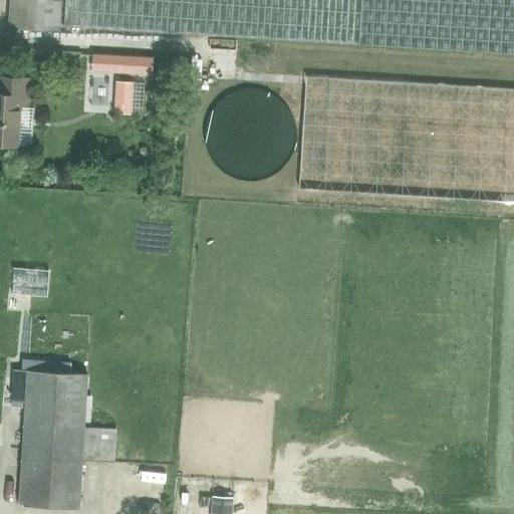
[(62,0),(10,0),(9,27),(60,30),(62,0)]
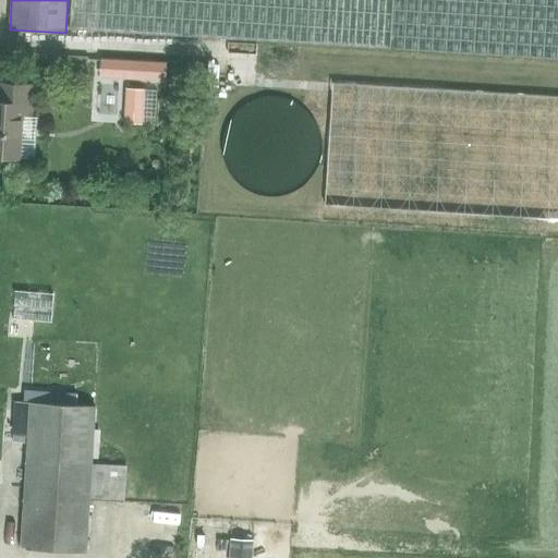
[(557,0),(70,0),(69,28),(383,50),(557,61),(557,0)]
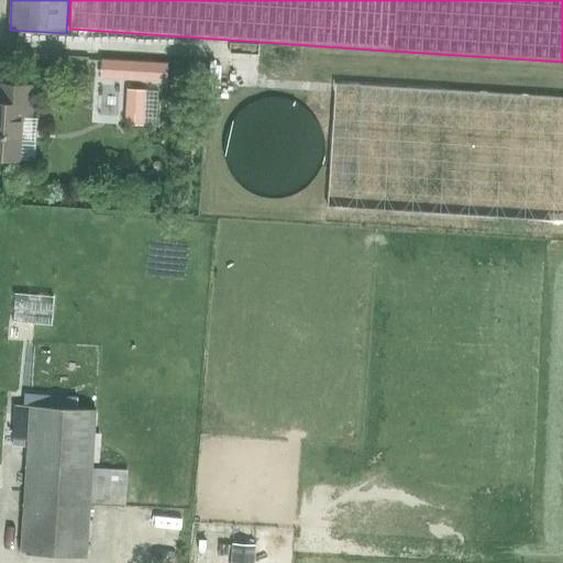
[(116,58),(114,78),(127,78),(128,59),(116,58)]
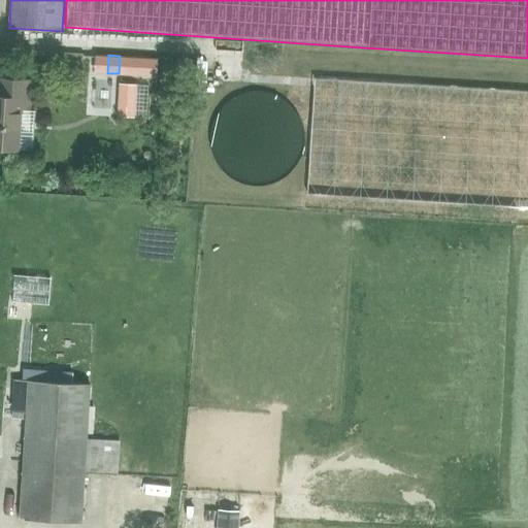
[(133,57),(132,74),(144,75),(145,57),(133,57)]
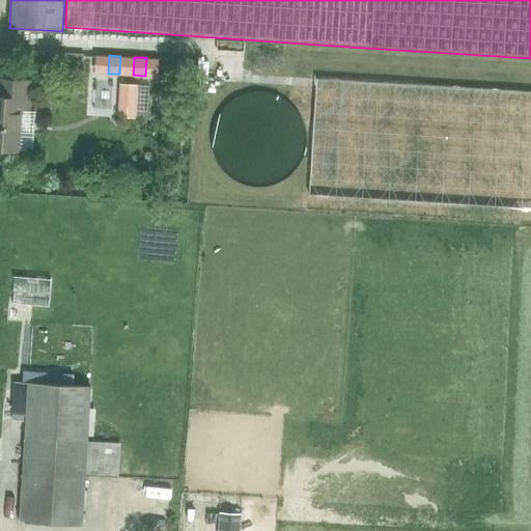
[(116,75),(94,74),(93,95),(116,96),(116,75)]
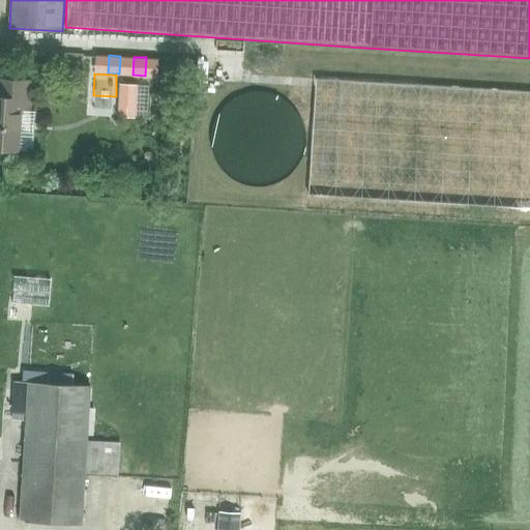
[(0,151),(17,152),(20,111),(32,111),(34,84),(0,82),(0,85),(0,151)]
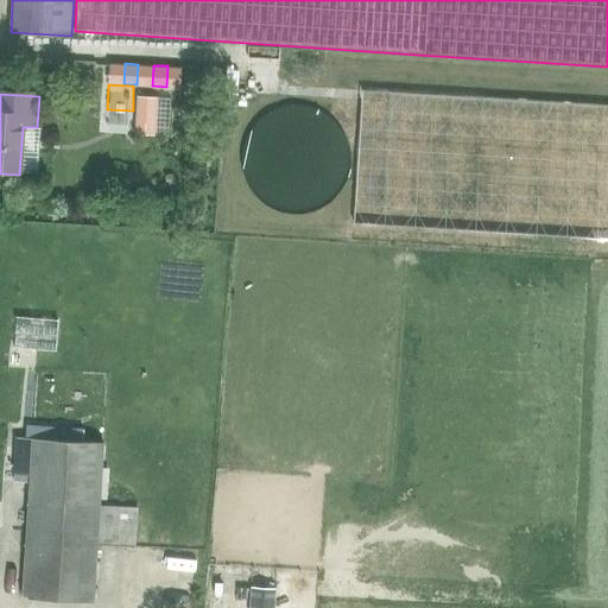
[(154,137),(156,97),(135,96),(134,135),(154,137)]
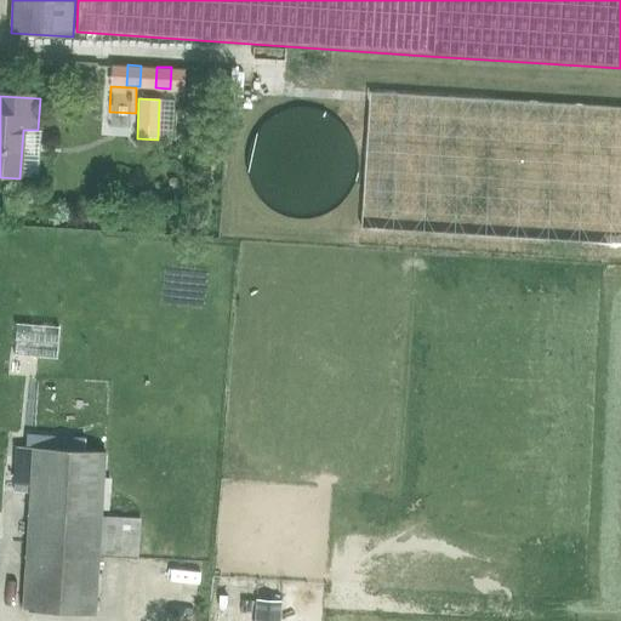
[(34,445),(24,445),(23,455),(33,455),(23,610),(96,614),(100,554),(136,554),(137,514),(102,514),(106,450),(34,445)]
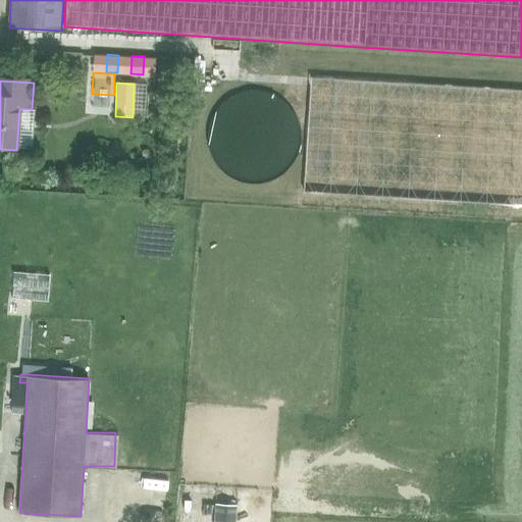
[(216,504),(214,521),(235,521),(237,505),(216,504)]
